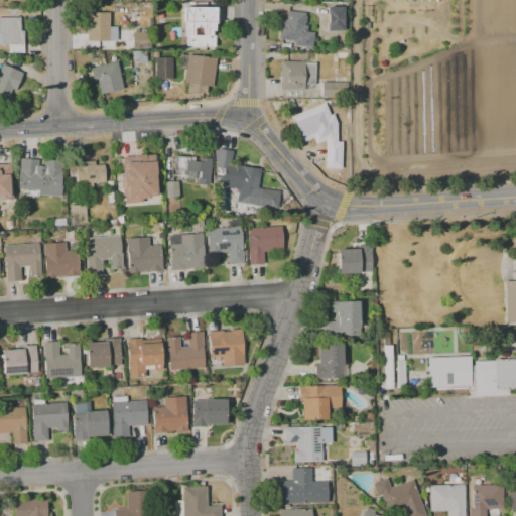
[(430,0),(408,0),(409,11),(430,11),(430,0)]
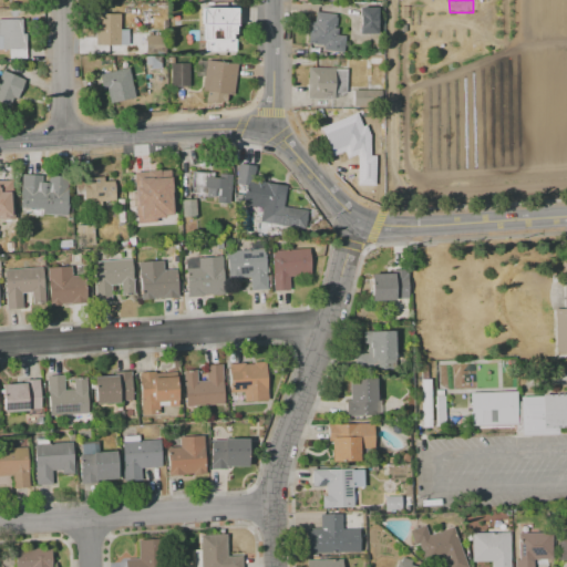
[(202,8),(237,9),(236,53),(205,52),(205,41),(203,41),(203,24),(202,24),(202,8)]
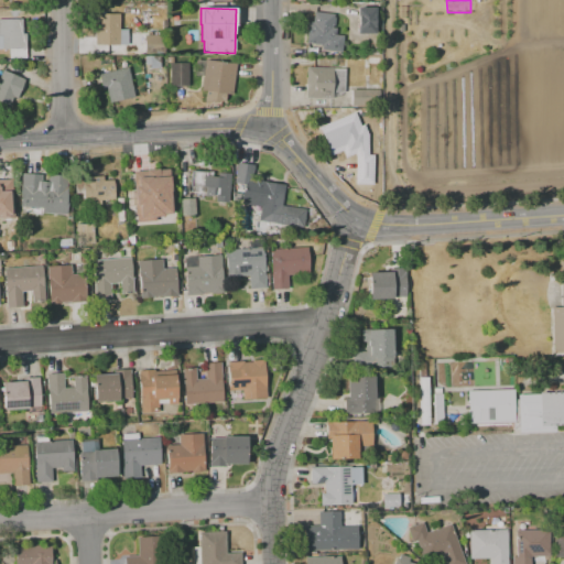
[(357,34),(357,8),(373,8),(373,33),(357,34)]
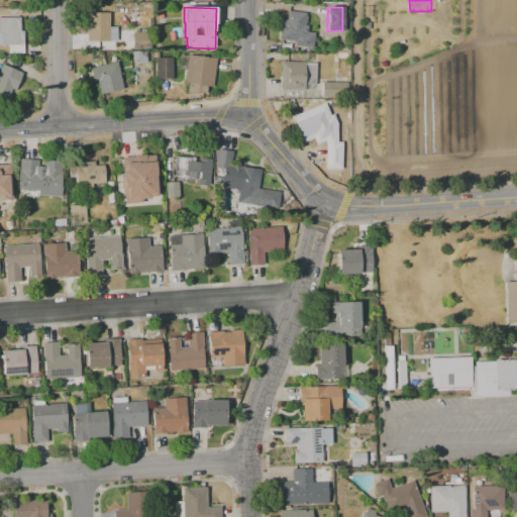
[(288,11),(306,12),(307,32),(313,32),(313,45),(295,46),(295,40),(281,39),(283,21),(288,21),(288,11)]
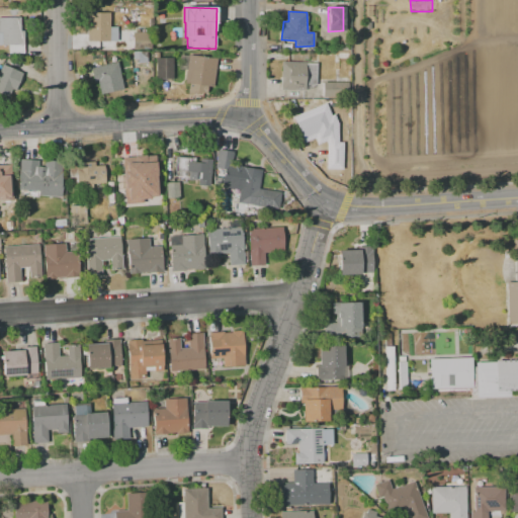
[(87,40),(88,12),(109,13),(109,27),(117,27),(117,41),(87,40)]
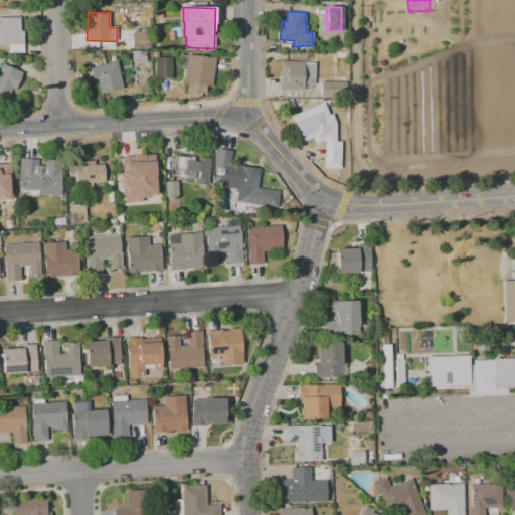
[(23,44),(24,52),(9,53),(8,44),(0,44),(0,17),(21,17),(20,30),(24,30),(23,44)]
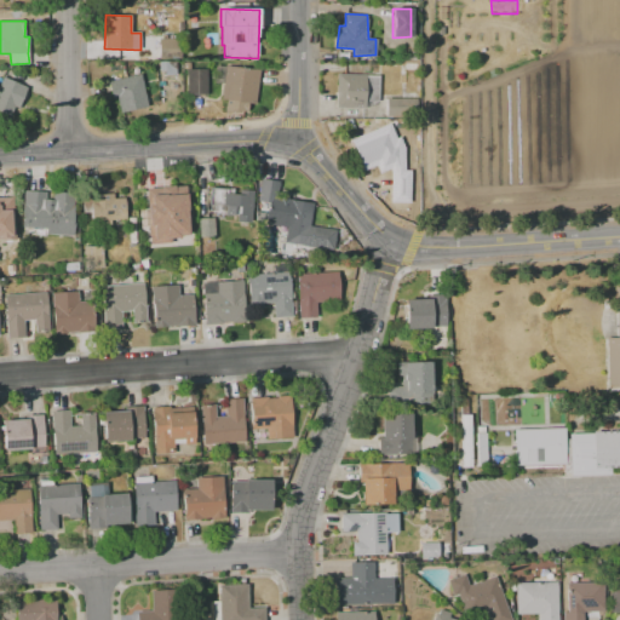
[(159,49),(159,38),(182,38),(182,49),(159,49)]
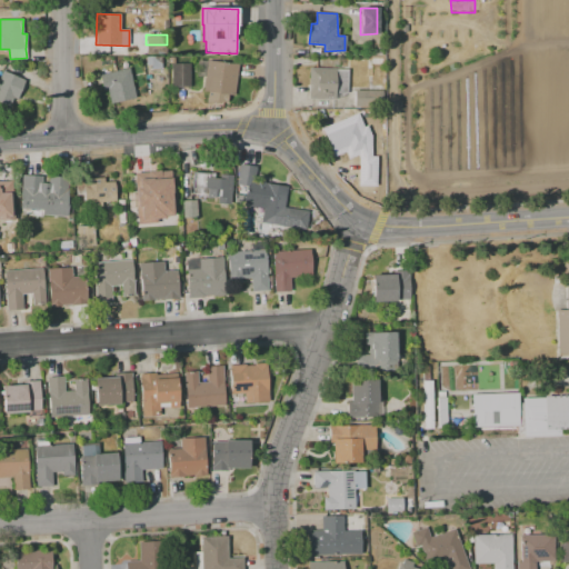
[(146,56),(161,57),(161,69),(151,68),(151,66),(146,66),(146,56)]
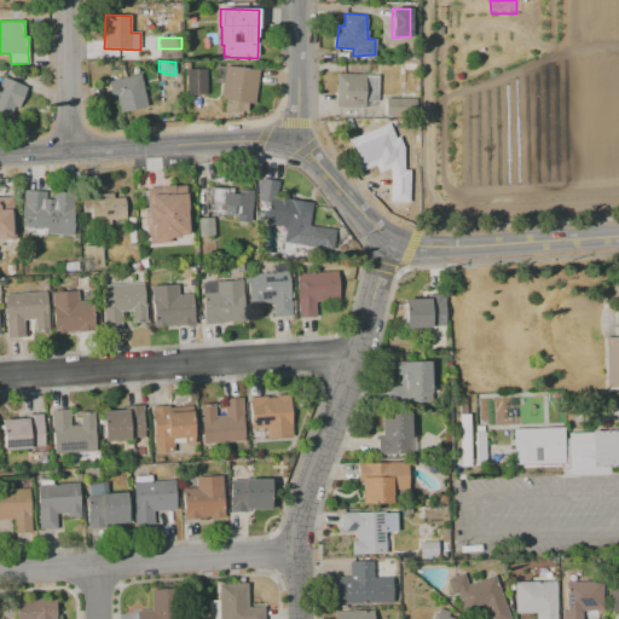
[(225,65),(259,69),(258,106),(224,106),(225,65)]
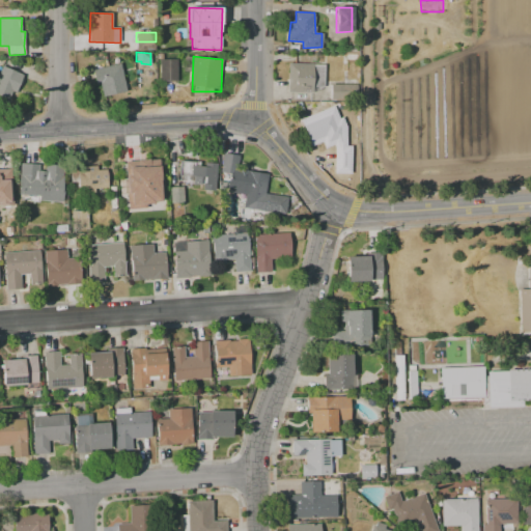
[(160,80),(160,59),(176,59),(176,80),(160,80)]
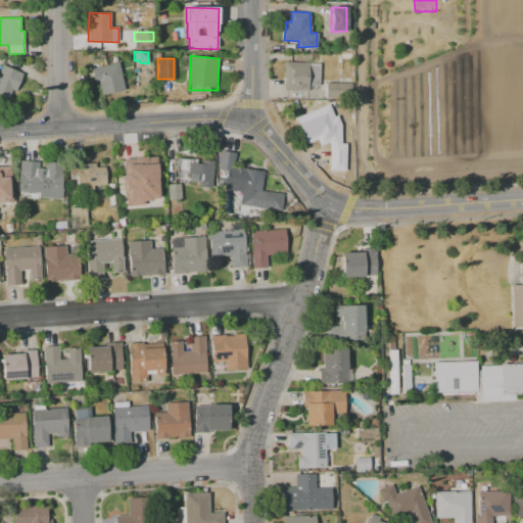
[(353,76),(347,76),(347,70),(344,70),(344,61),(354,61),(353,76)]
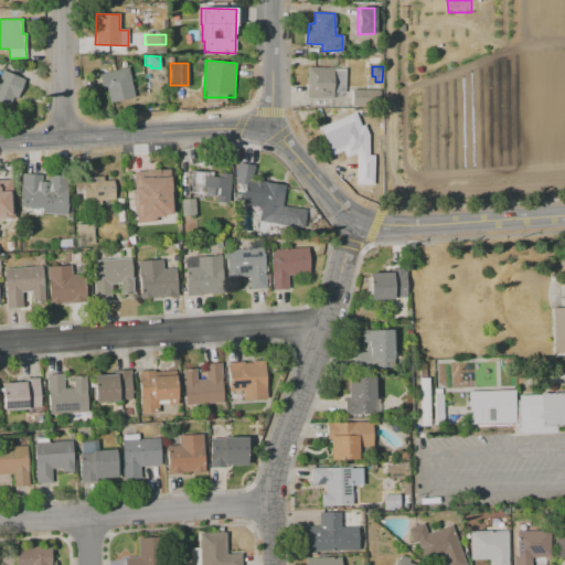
[(136,97),(110,103),(107,89),(102,91),(98,75),(128,67),(136,97)]
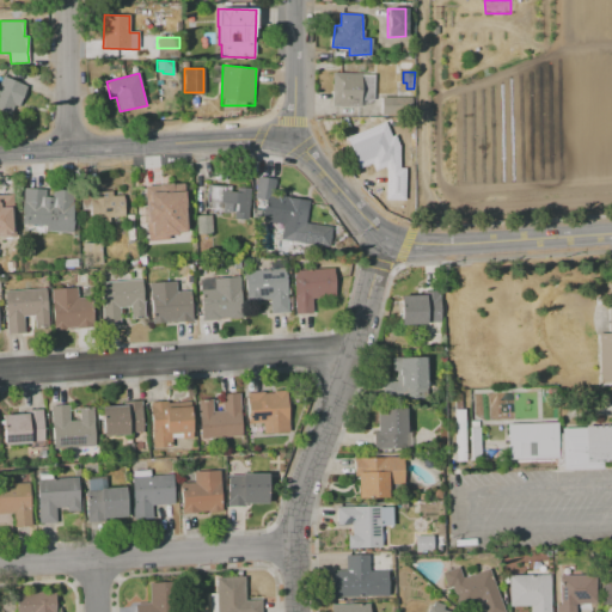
[(332,73),(374,74),(373,99),(360,99),(360,105),(332,104),(332,73)]
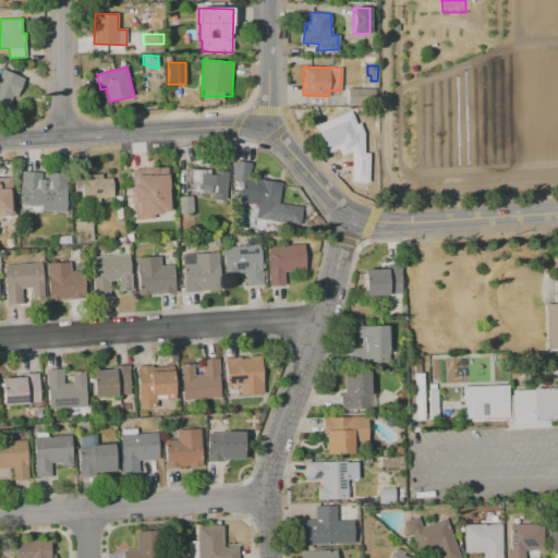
[(16,95),(0,87),(0,76),(3,70),(24,79),(16,95)]
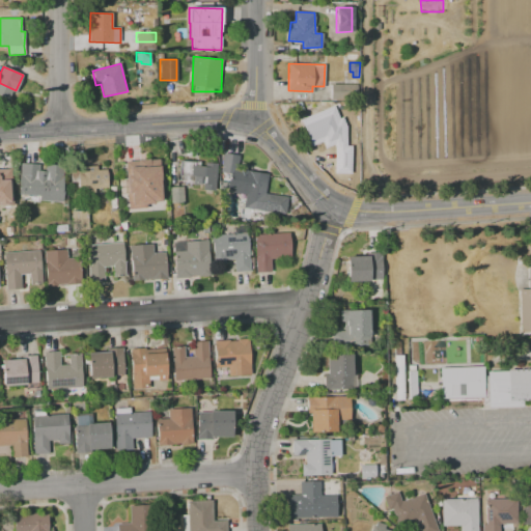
[(331,84),(357,84),(356,100),(331,100),(331,84)]
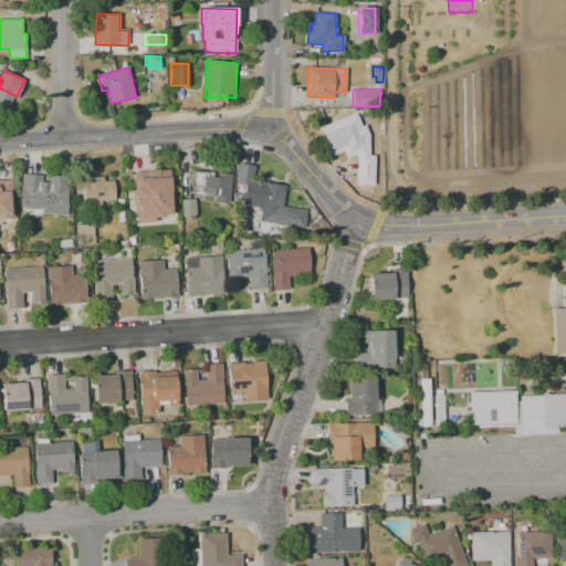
[(367,143),(333,157),(320,126),(355,112),(367,143)]
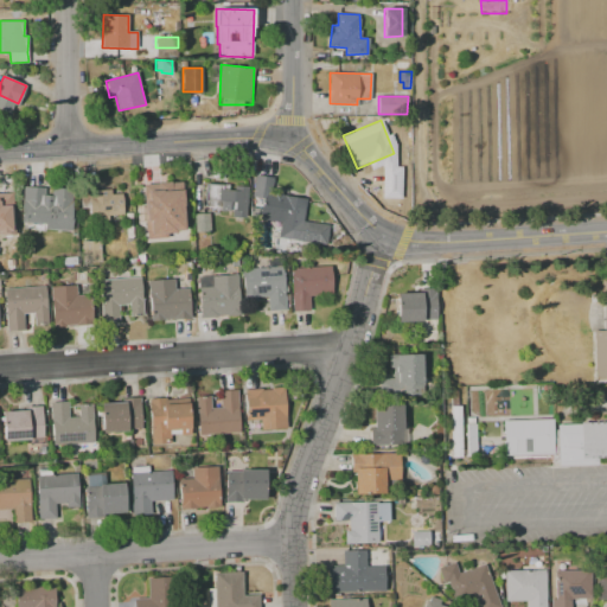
[(383,158),(410,159),(410,167),(401,167),(400,208),(382,206),(383,158)]
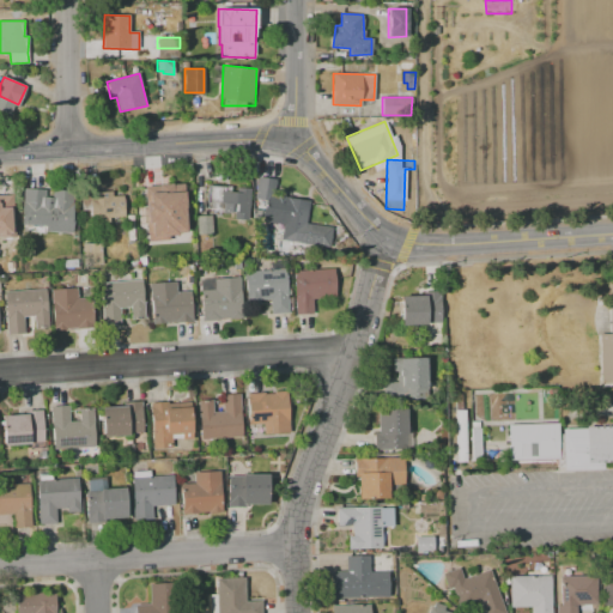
[(258,176),(275,178),(274,190),(284,192),(284,196),(309,199),(308,222),(334,224),(333,244),(305,242),(305,244),(280,242),(283,222),(262,219),(265,200),(255,199),(258,176)]
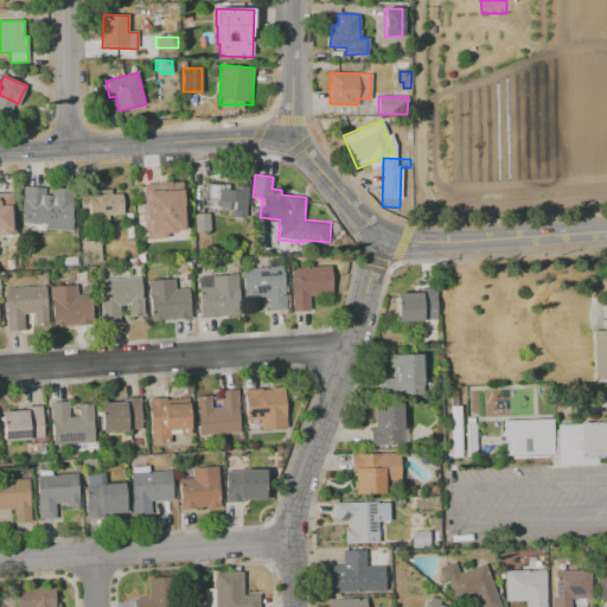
[(206,183),(229,185),(228,190),(236,191),(236,186),(248,187),(244,217),(230,216),(230,211),(219,210),(219,209),(209,208),(210,202),(205,200),(206,183)]
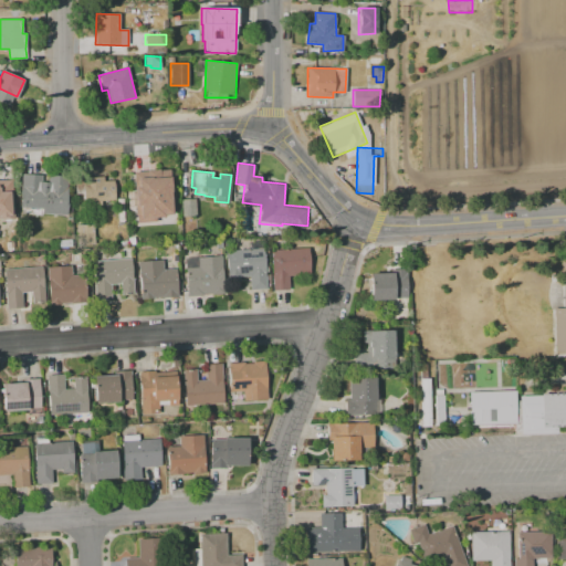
[(136,222),(133,173),(140,173),(142,179),(170,176),(174,216),(155,217),(155,220),(136,222)]
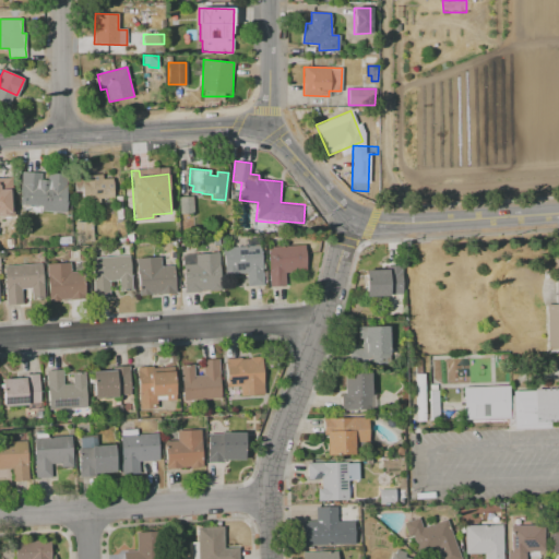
[(66,212),(20,210),(21,173),(40,174),(40,179),(47,179),(47,174),(67,175),(66,212)]
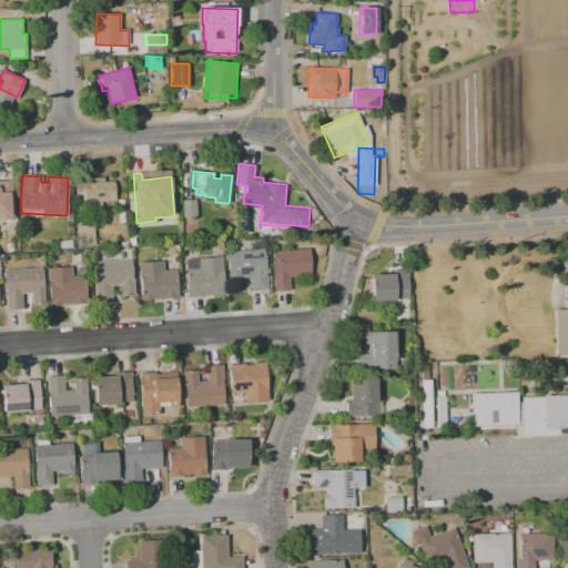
[(74,180),(103,176),(103,181),(114,181),(115,203),(84,206),(83,195),(75,196),(74,180)]
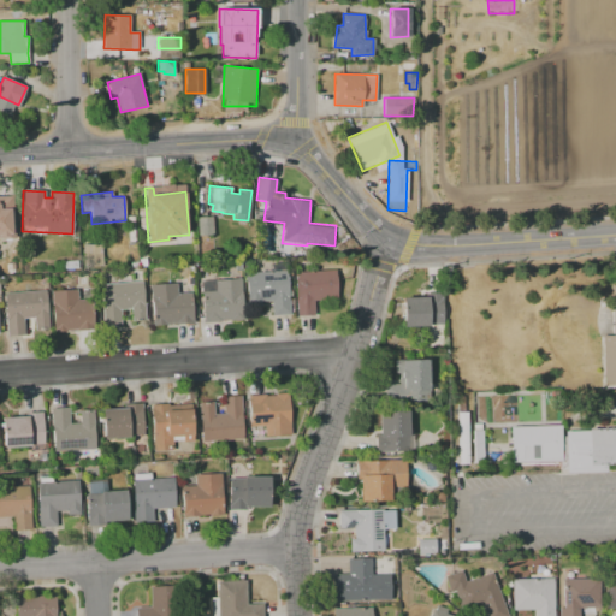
[(197,218),(212,217),(213,234),(197,235),(197,218)]
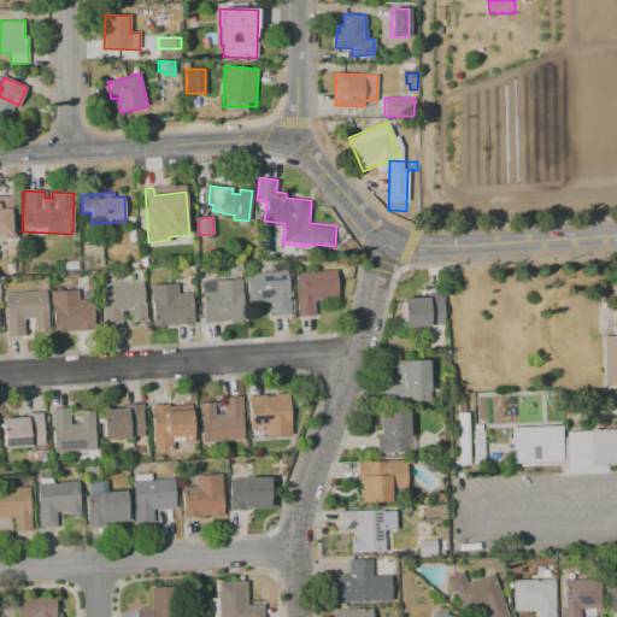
[(83,246),(101,245),(103,264),(83,264),(83,246)]
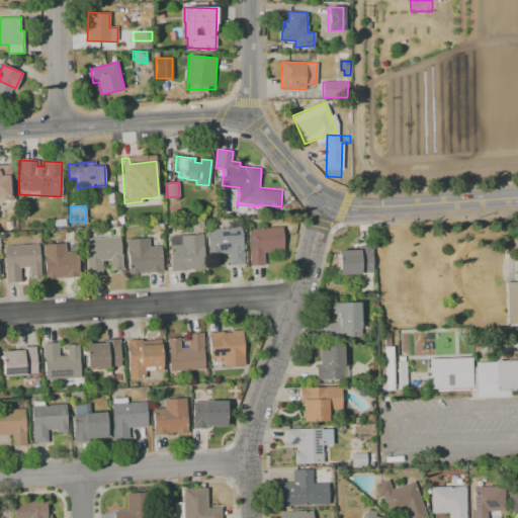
[(249,265),(246,230),(281,227),(283,252),(265,253),(265,264),(249,265)]
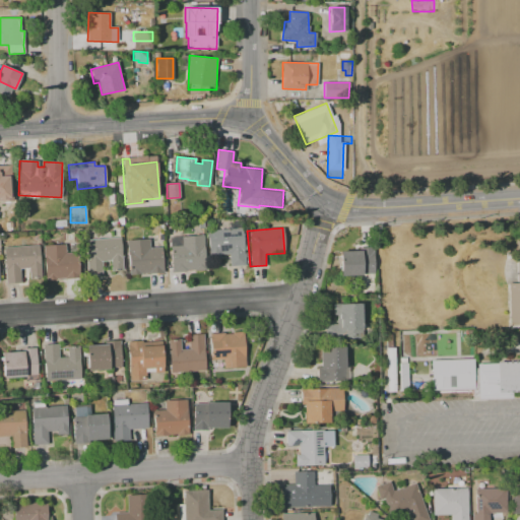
[(207,231),(242,229),(245,265),(229,266),(228,254),(218,254),(219,267),(210,268),(207,231)]
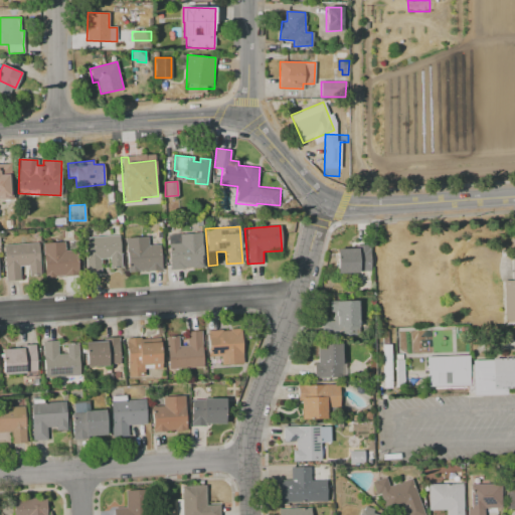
[(169,269),(167,235),(201,232),(203,267),(169,269)]
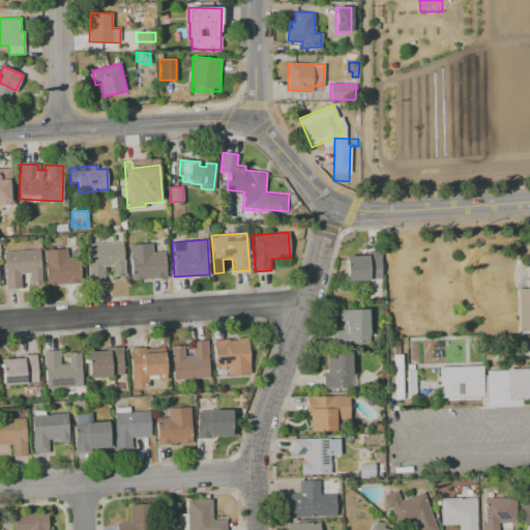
[(529,328),(521,328),(520,288),(529,288),(529,284),(527,284),(526,241),(529,241),(529,328)]
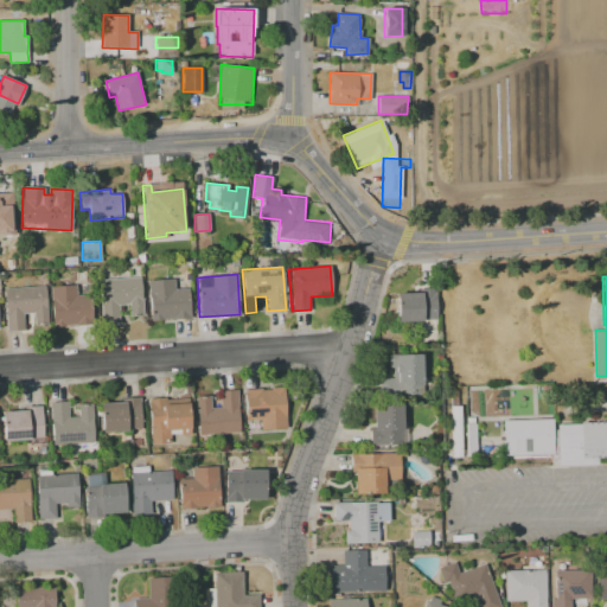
[(98,281),(140,278),(144,317),(129,318),(128,305),(117,306),(119,318),(102,320),(98,281)]
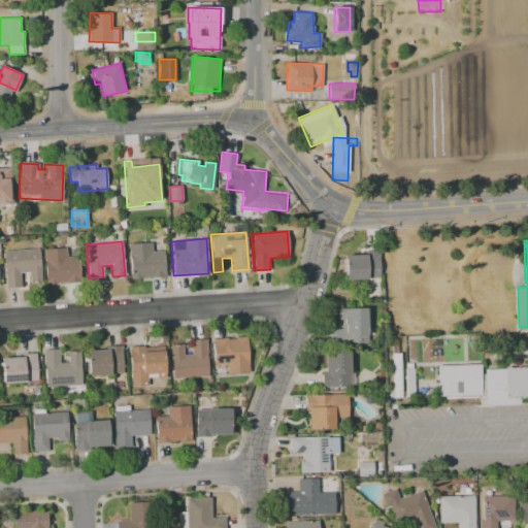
[(131,279),(128,244),(151,242),(152,252),(163,251),(165,276),(131,279)]
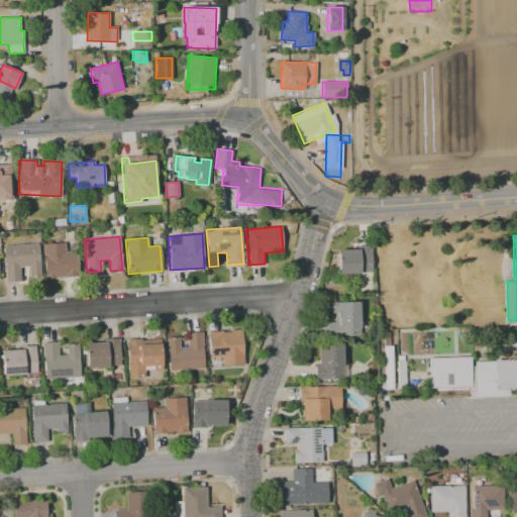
[(45,279),(42,244),(65,242),(65,251),(76,250),(78,276),(45,279)]
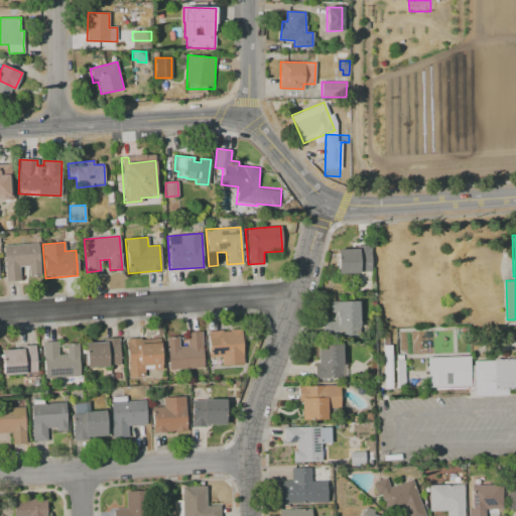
[(3,246),(37,243),(40,278),(28,279),(27,266),(18,267),(20,280),(6,281),(3,246)]
